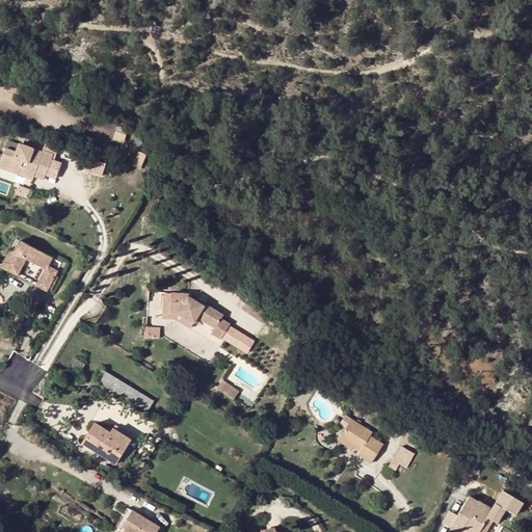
[(25,169),(35,173),(43,153),(32,150),(34,144),(24,140),(23,142),(0,134),(0,170),(8,174),(10,166),(15,167),(14,171),(24,175),(25,169)]
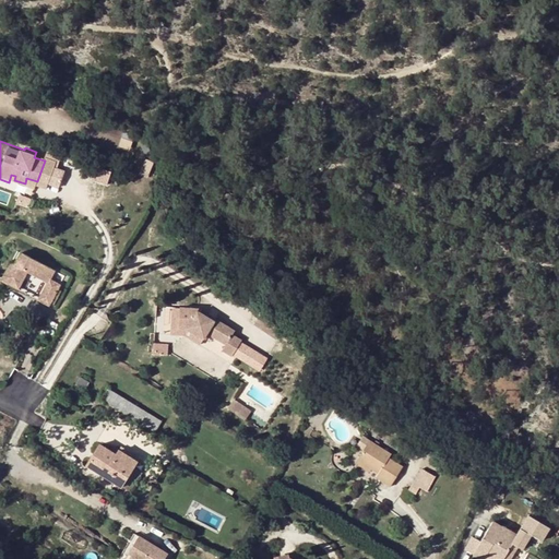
[(108,183),(114,170),(98,165),(94,178),(108,183)]
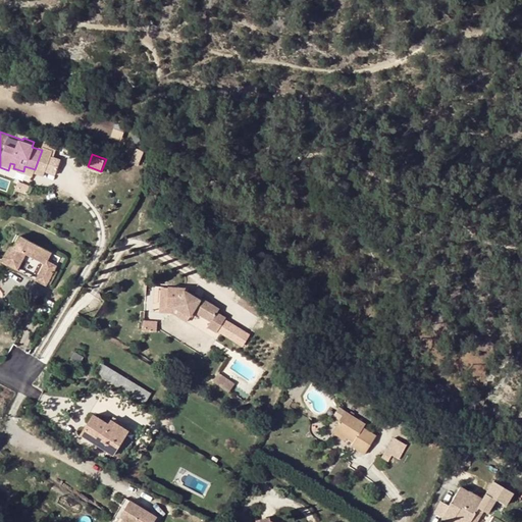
[(7,241),(0,256),(0,260),(13,267),(22,248),(42,257),(47,248),(19,236),(15,245),(7,241)]
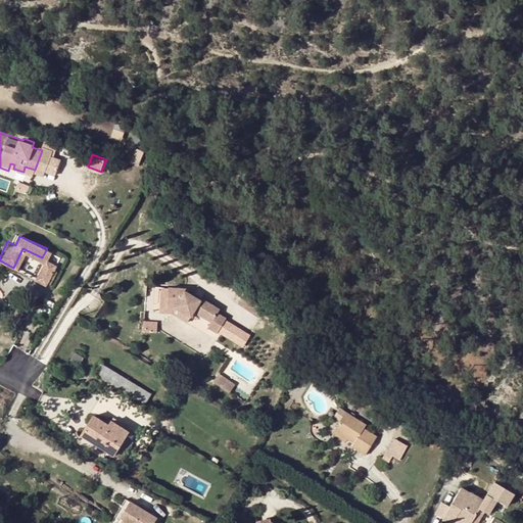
[(42,257),(33,278),(43,282),(52,263),(42,257)]
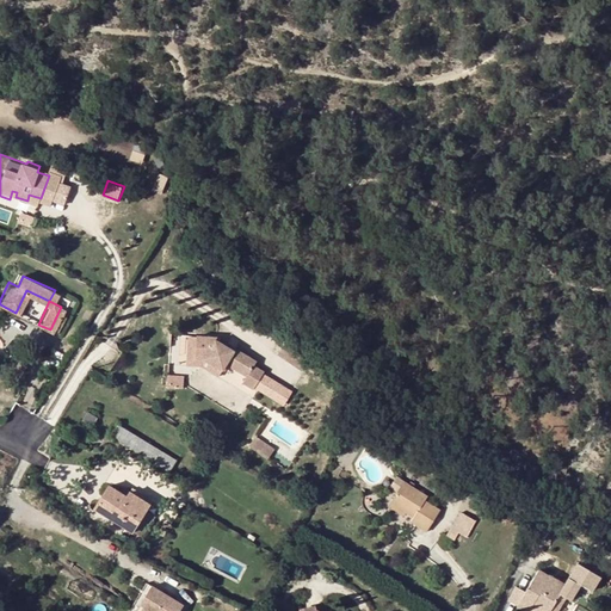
[(68,334),(73,337),(80,322),(76,320),(68,334)]
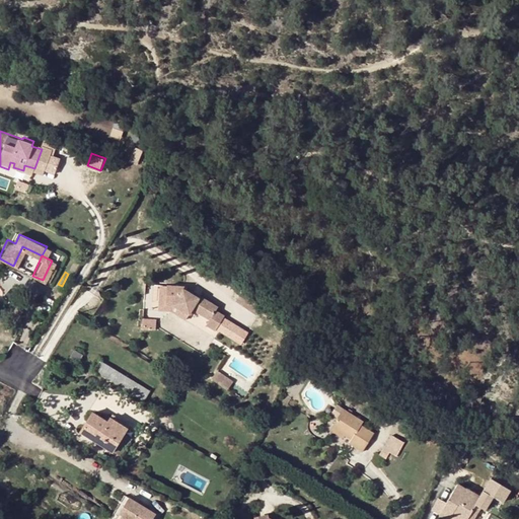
[(190,308),(174,299),(169,299),(169,279),(163,279),(163,304),(171,305),(186,314),(190,308)]
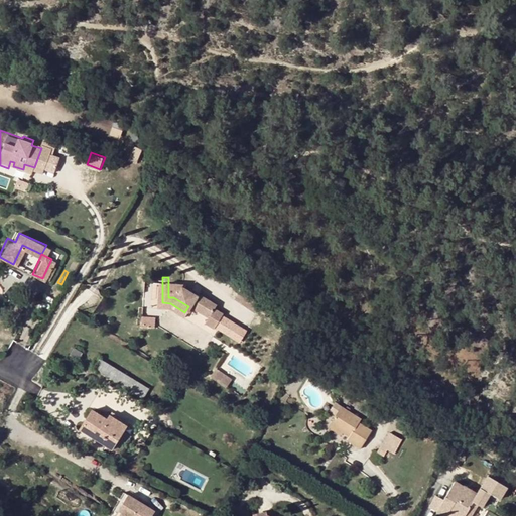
[(192,288),(195,286),(184,279),(186,277),(168,277),(168,297),(173,297),(188,306),(191,302),(209,312),(206,318),(216,324),(224,310),(215,305),(217,300),(199,288),(198,290),(192,288)]
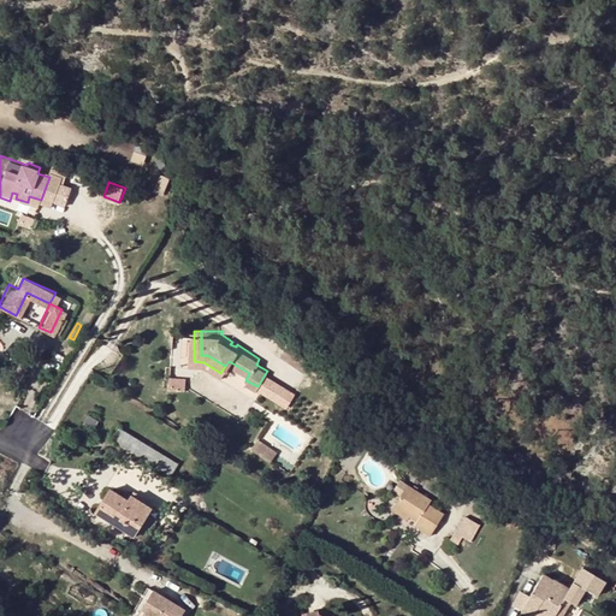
[(290,360),(296,350),(288,345),(282,355),(290,360)]
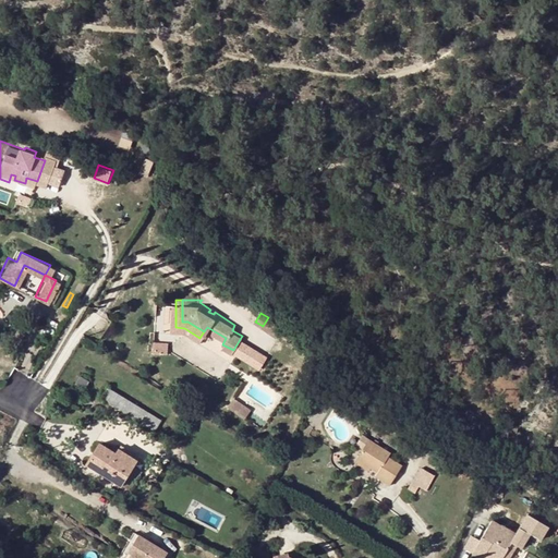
[(268,318),(263,326),(270,331),(277,323),(268,318)]
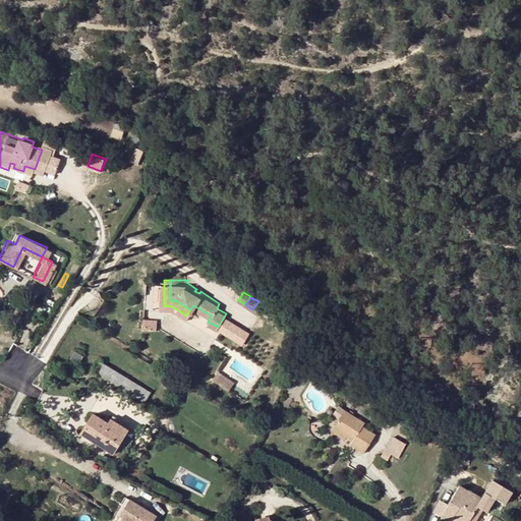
[(158,328),(158,320),(146,320),(146,328),(158,328)]
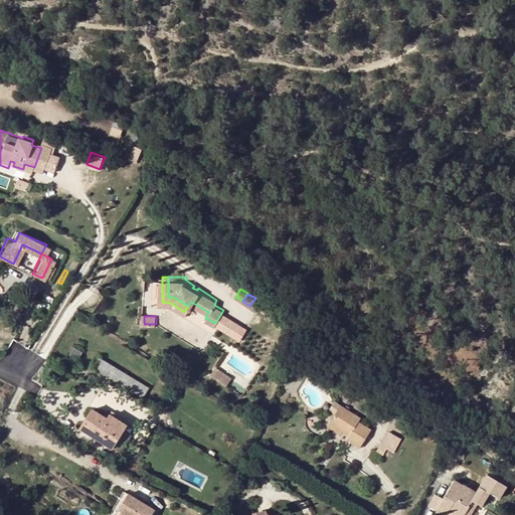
[(69,353),(78,358),(82,352),(73,346),(69,353)]
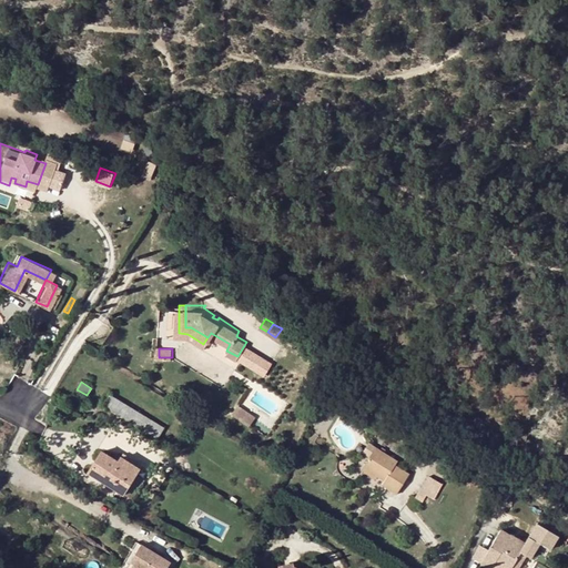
[(103,405),(158,437),(164,427),(110,394),(103,405)]
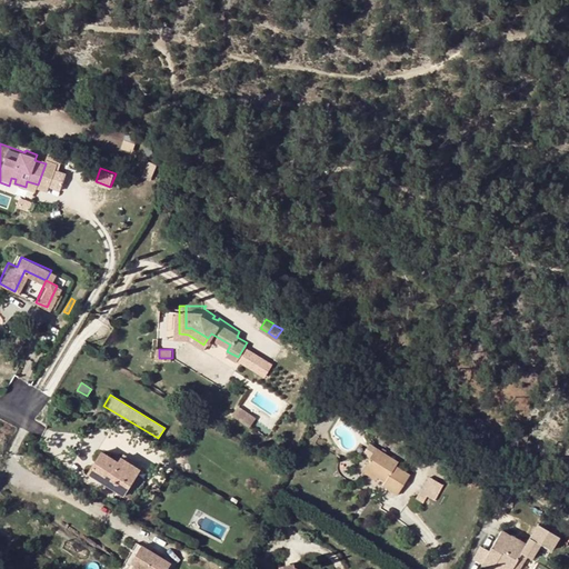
[(241,406),(236,415),(250,423),(256,417),(241,406)]
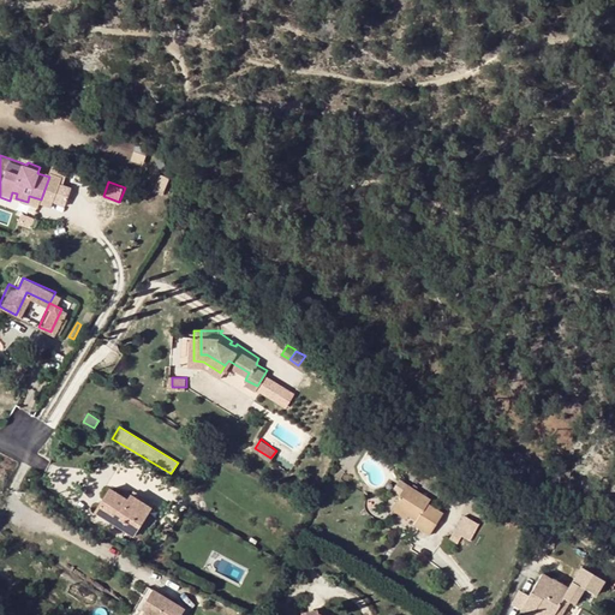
[(412,526),(428,535),(442,512),(427,503),(429,499),(405,484),(392,507),(407,515),(416,520),(412,526)]
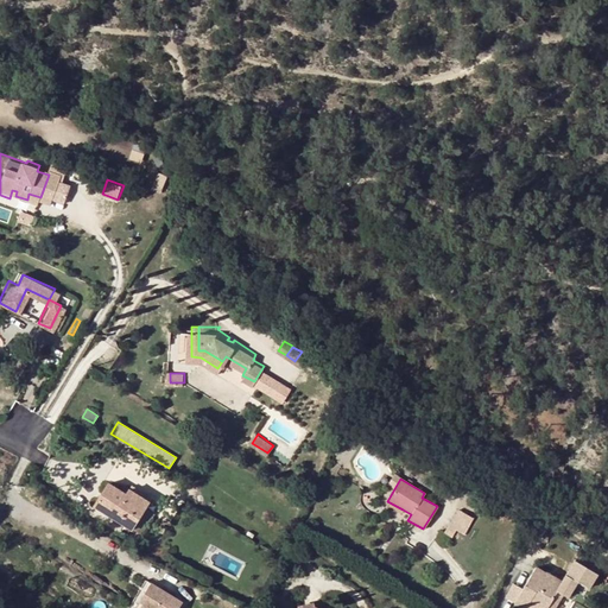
[(146,505),(126,493),(108,482),(94,505),(132,527),(146,505)]
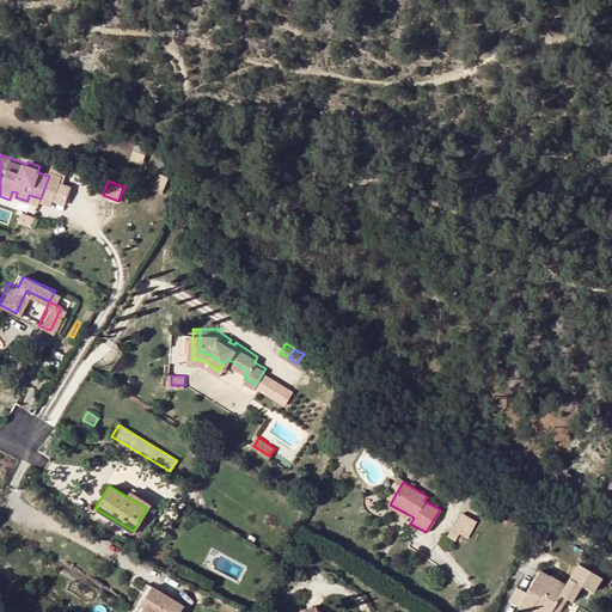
[(129,491),(150,505),(152,500),(132,489),(129,491)]
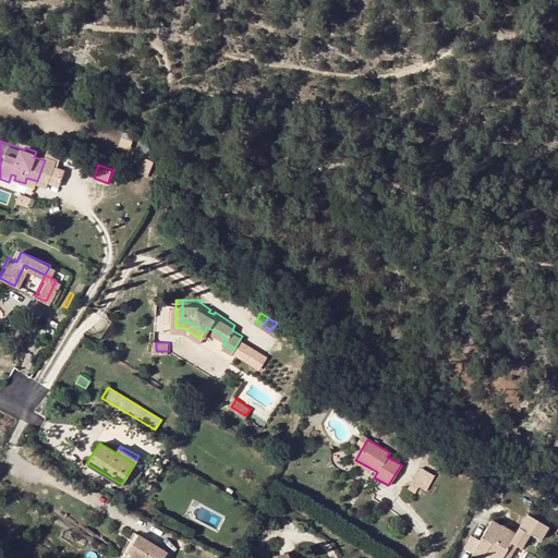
[(118,448),(116,452),(134,463),(136,460),(118,448)]
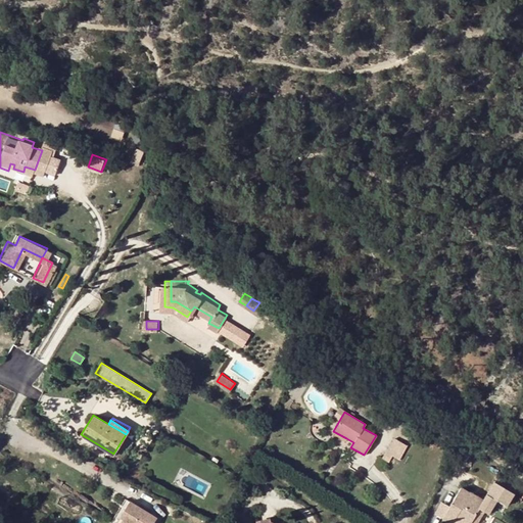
[(346,438),(333,431),(330,435),(343,443),(346,438)]
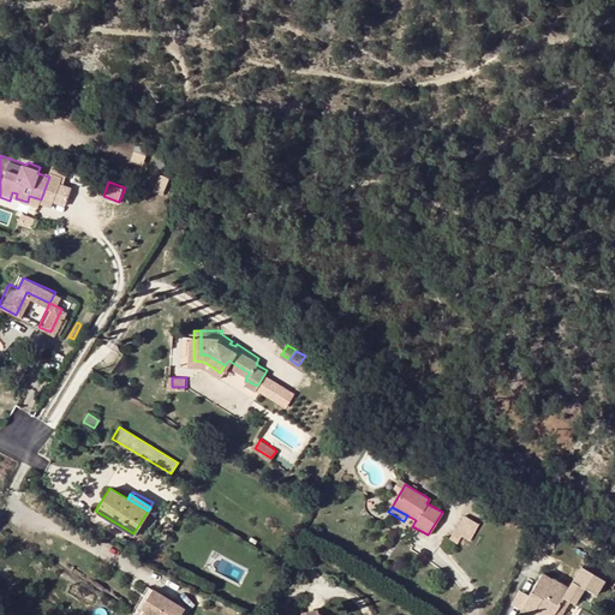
[(453,531),(461,536),(469,541),(478,524),(463,514),(453,531)]
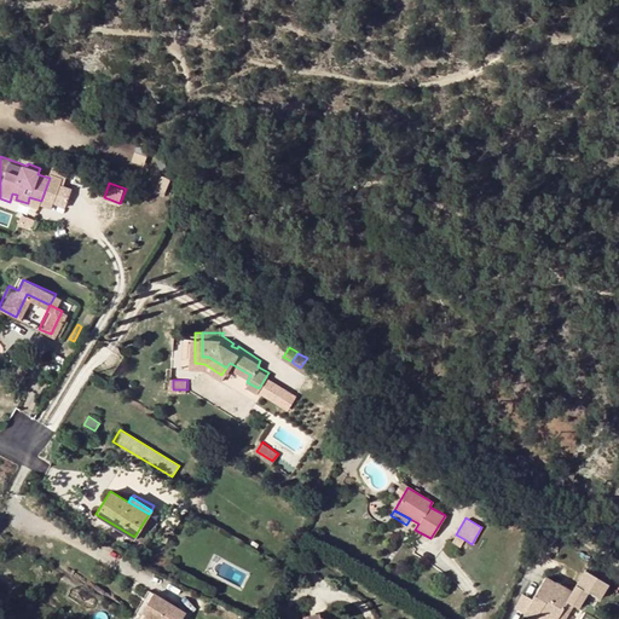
[(464,539),(456,534),(451,543),(460,548),(464,539)]
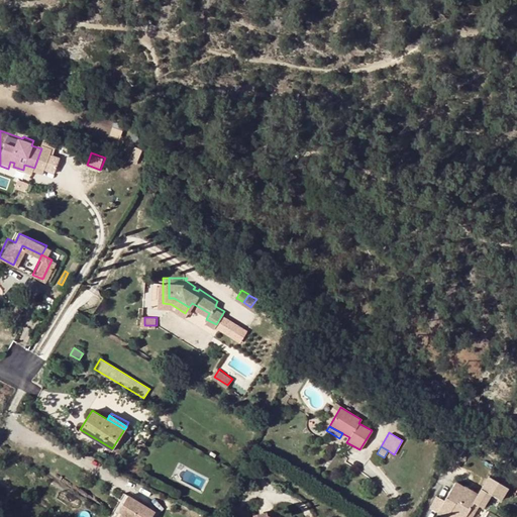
[(462,516),(474,501),(478,504),(482,506),(490,493),(482,488),(478,494),(466,486),(464,487),(455,482),(437,511),(446,516),(449,511),(458,516),(462,516)]
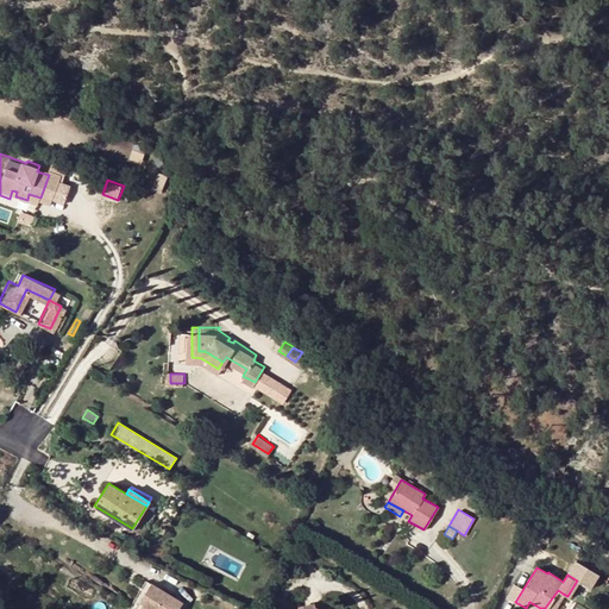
[(132,603),(142,608),(174,608),(181,598),(148,578),(132,603)]
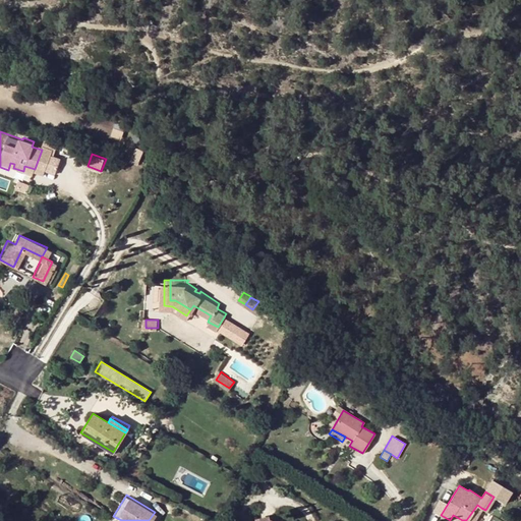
[(473,520),(481,508),(477,505),(466,520),(473,520)]
